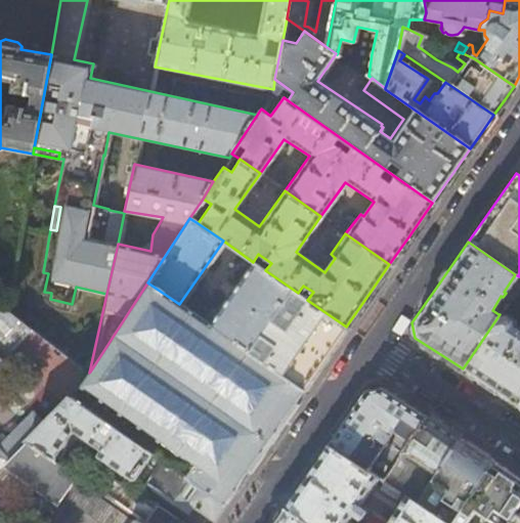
[(265,270),(253,262),(209,324),(302,390),(311,378),(319,364),(329,352),(333,346),(346,327),(307,300),(298,293),(265,270)]
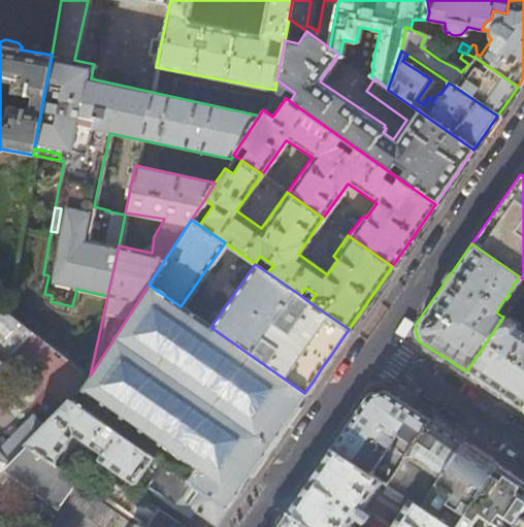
[(181,306),(149,285),(91,374),(90,375),(67,399),(225,507),(243,481),(289,416),(304,393),(210,327),(181,306)]
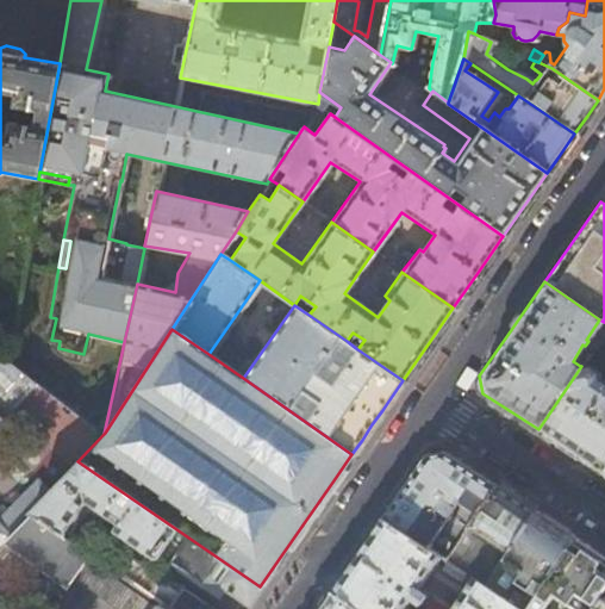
[(6,361),(0,356),(0,401),(10,410),(36,383),(6,361)]
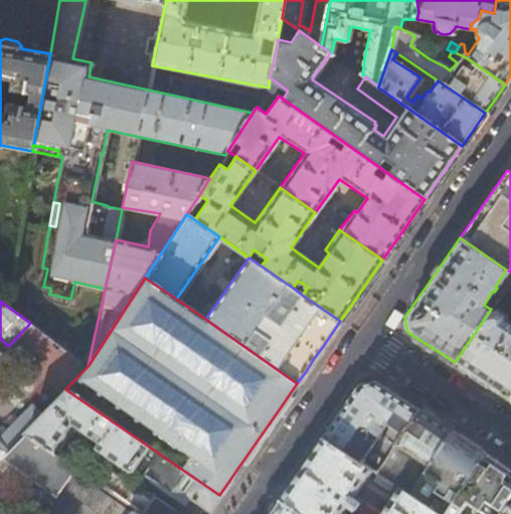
[(496,309),(491,309),(455,362),(483,381),(509,398),(510,395),(510,324),(503,319),(505,315),(496,309)]
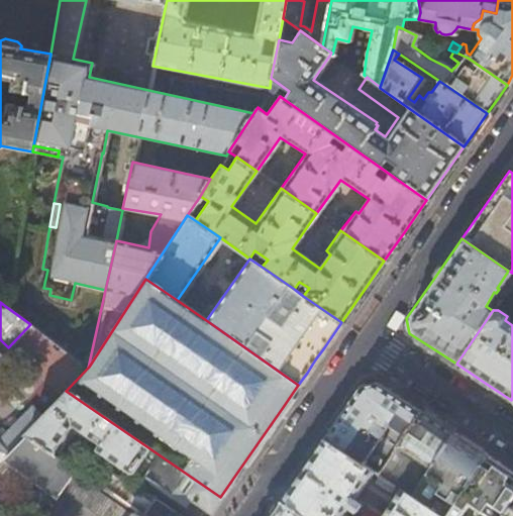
[(88,368),(30,324),(8,347),(6,349),(65,392),(66,391),(88,368)]
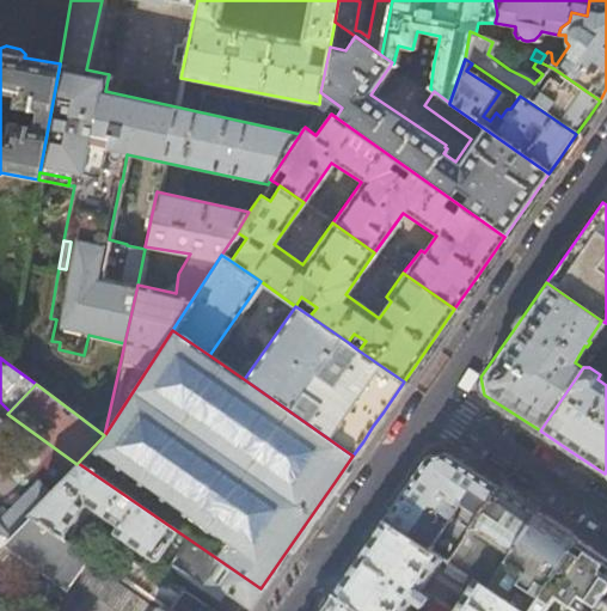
[(409,480),(380,520),(425,550),(457,503),(461,506),(430,553),(440,558),(445,562),(495,487),(467,469),(443,453),(425,456),(409,480)]
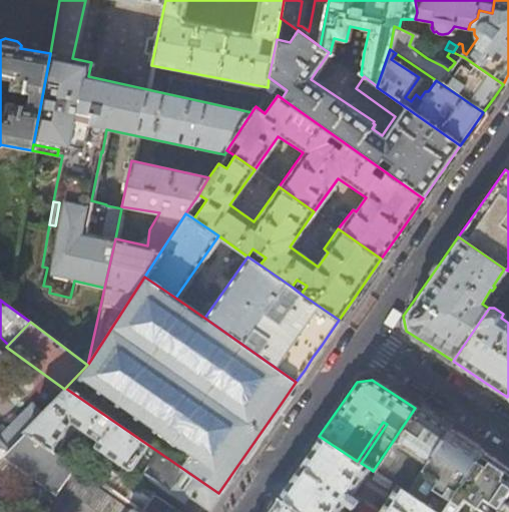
[(218,493),(65,388),(64,389),(41,413),(24,431),(49,449),(69,421),(96,440),(93,444),(125,467),(136,471),(180,502),(185,495),(206,510),(218,493)]
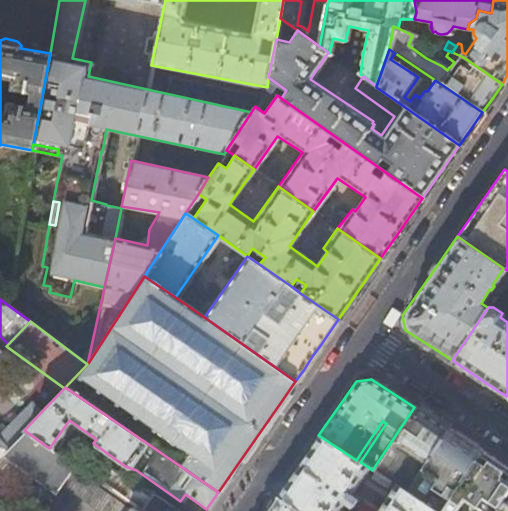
[(0,456),(1,455),(51,489),(57,481),(67,465),(70,462),(49,448),(24,430),(41,412),(28,401),(0,430),(0,456)]
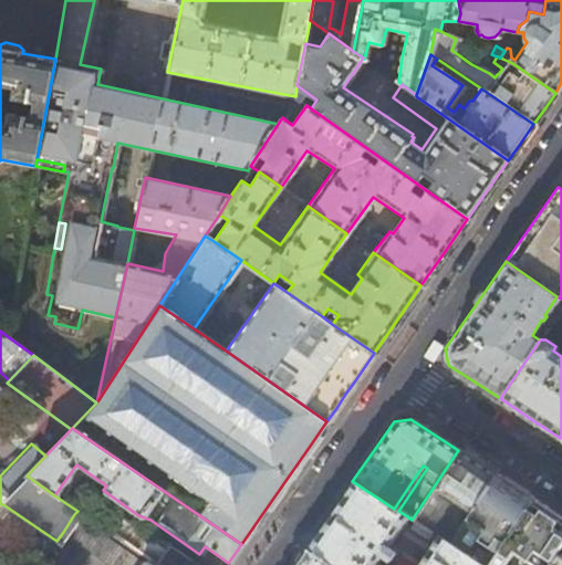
[(474,460),(458,450),(412,520),(436,535),(449,544),(495,474),(474,460)]
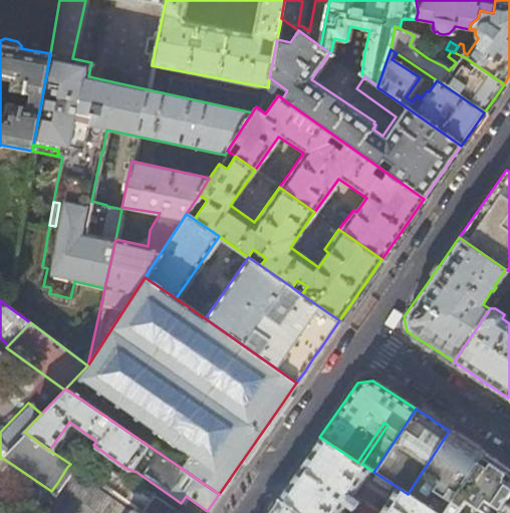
[(465,441),(449,431),(408,494),(436,512),(442,512),(483,454),(465,441)]
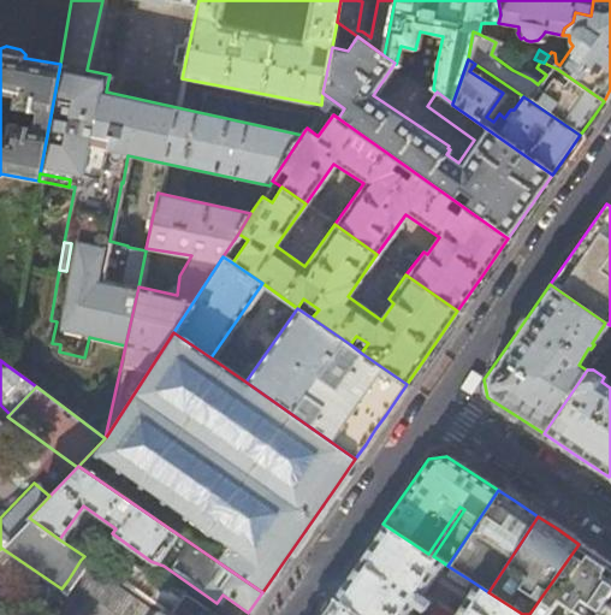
[(433,556),(428,554),(383,524),(359,559),(332,598),(357,614),(405,614),(414,605),(417,608),(425,597),(420,595),(443,562),(433,556)]
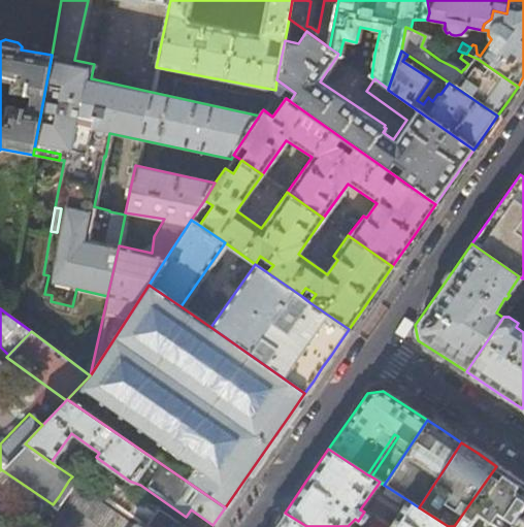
[(523,483),(513,475),(496,466),(454,526),(468,526),(478,514),(496,526),(508,526),(513,520),(523,502),(523,483)]
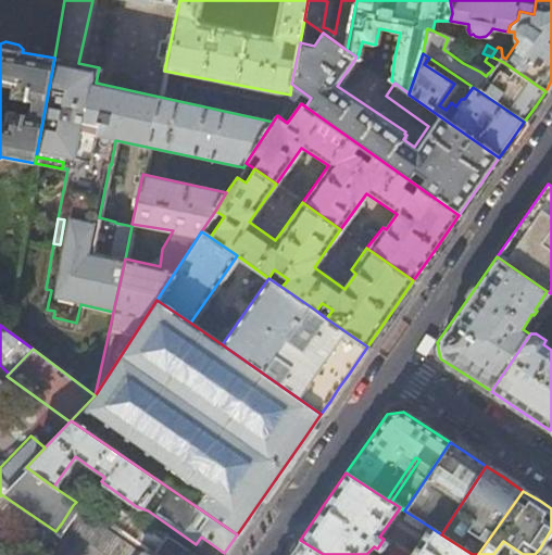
[(115,534),(73,505),(62,522),(103,553),(115,534)]
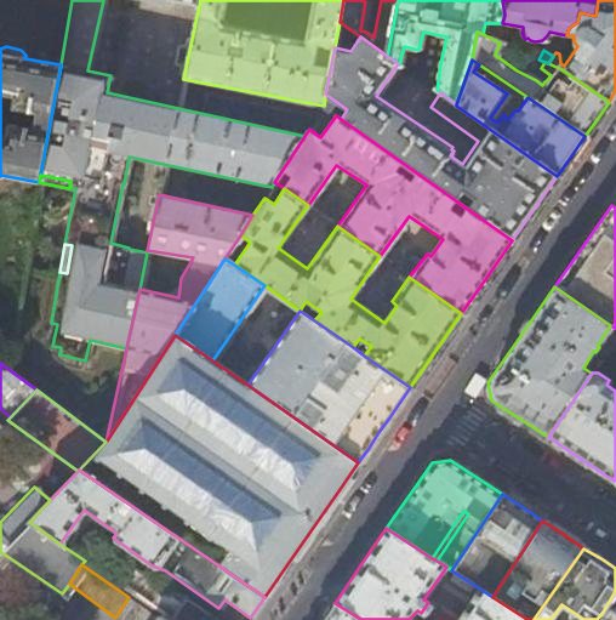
[(107,576),(157,612),(169,619),(206,619),(190,610),(161,598),(114,567),(107,576)]
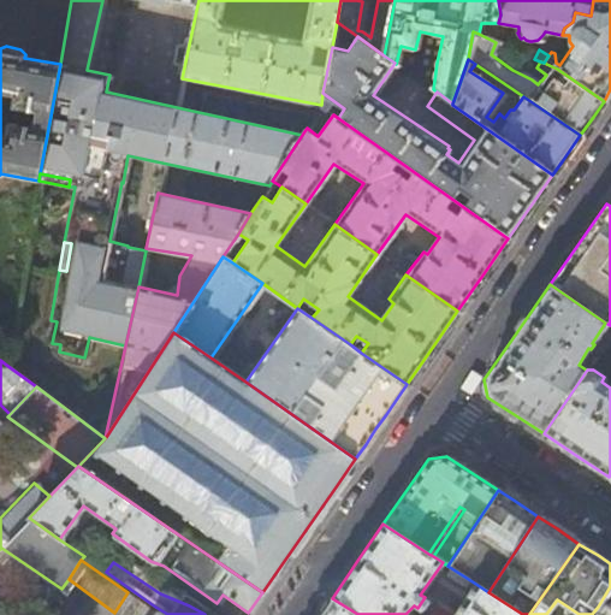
[(522,614),(488,592),(474,583),(452,614),(522,614)]
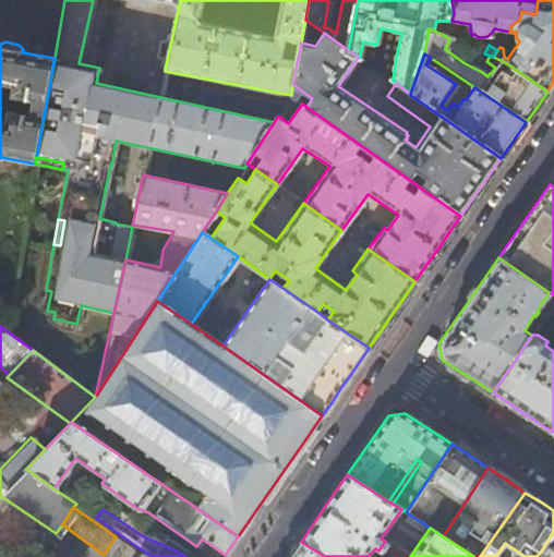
[(553,556),(553,531),(542,549),(537,556),(553,556)]
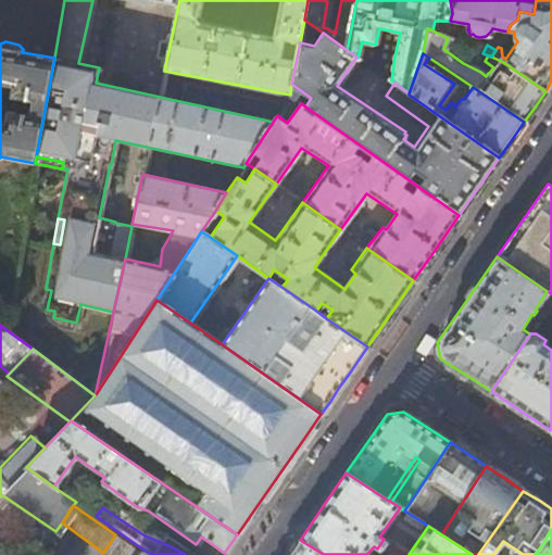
[(151,554),(140,547),(138,551),(115,534),(103,553),(104,554),(151,554)]
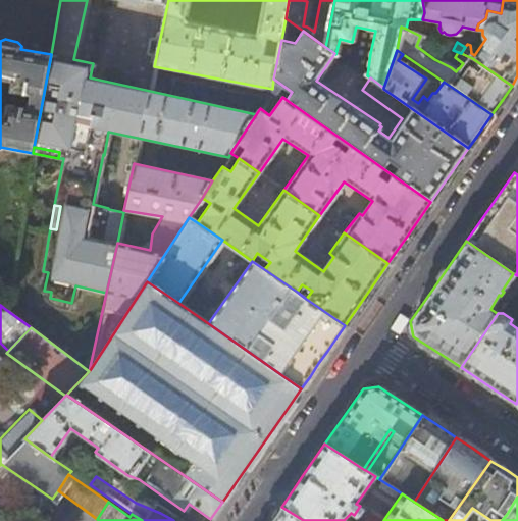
[(303,520),(281,507),(270,520),(303,520)]
